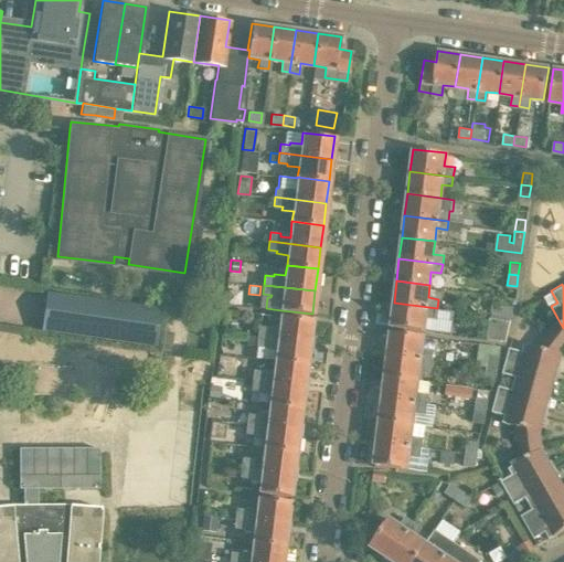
[(46,292),(42,329),(155,345),(160,307),(46,292)]
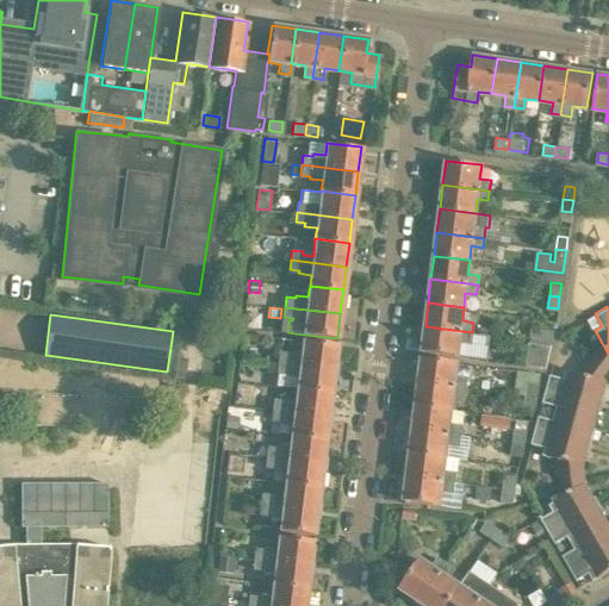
[(527,341),(551,344),(554,324),(540,322),(540,326),(529,325),(527,341)]
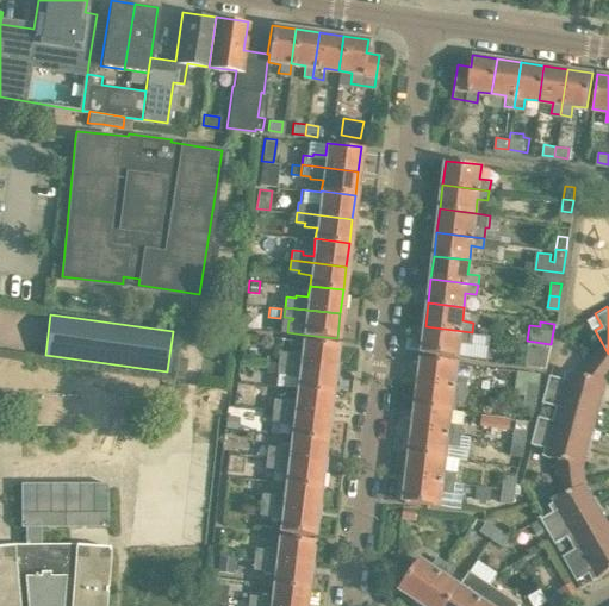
[(422,351),(458,355),(460,341),(471,342),(472,332),(426,326),(422,351)]
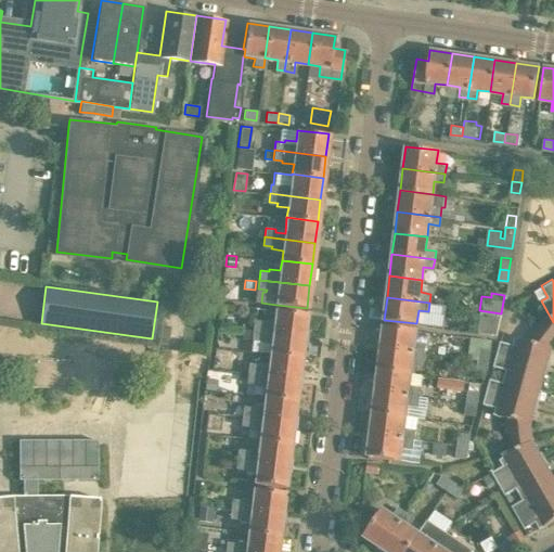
[(254,320),(253,329),(304,335),(306,312),(263,308),(262,321),(254,320)]
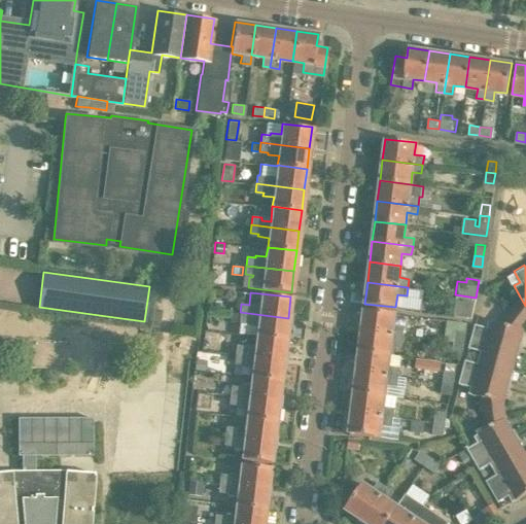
[(471,317),(474,307),(475,298),(476,298),(455,294),(455,295),(456,295),(453,315),(471,317)]
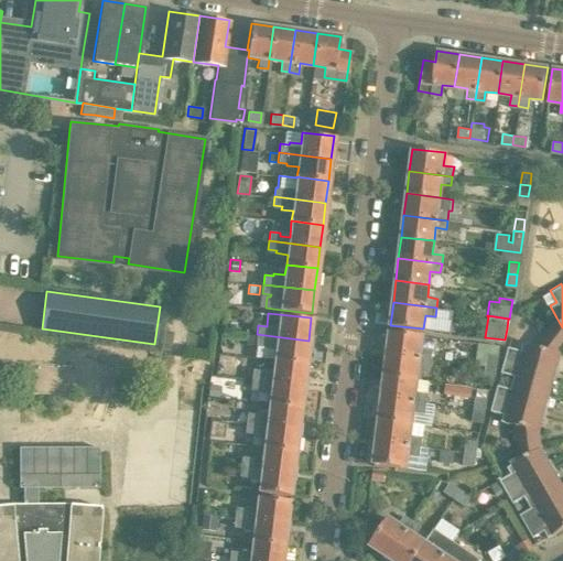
[(562,327),(556,317),(537,346),(559,352),(562,345),(562,327)]
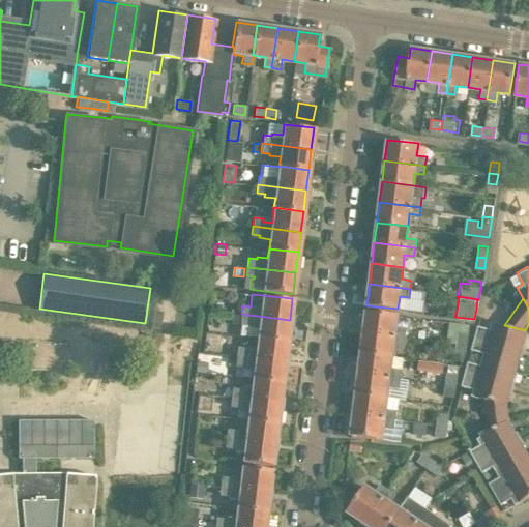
[(366,310),(365,312),(363,331),(404,337),(405,327),(395,326),(397,314),(366,310)]
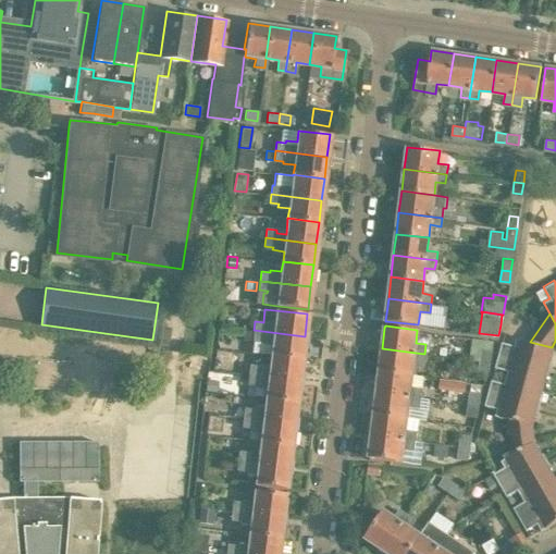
[(170,328),(160,327),(158,344),(168,345),(170,328)]
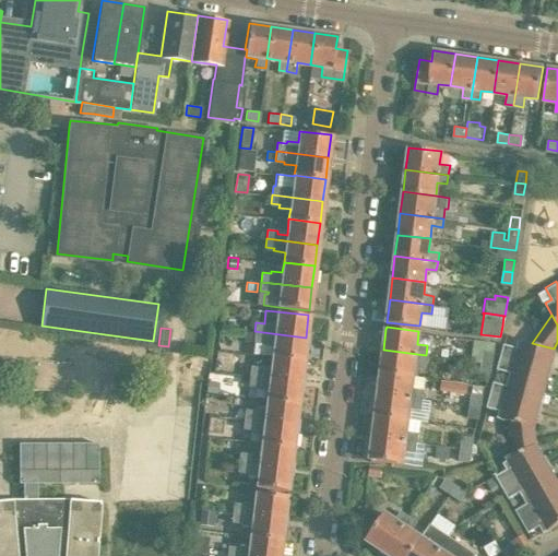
[(503,343),(500,355),(548,368),(554,349),(532,343),(518,339),(520,331),(507,328),(503,343)]
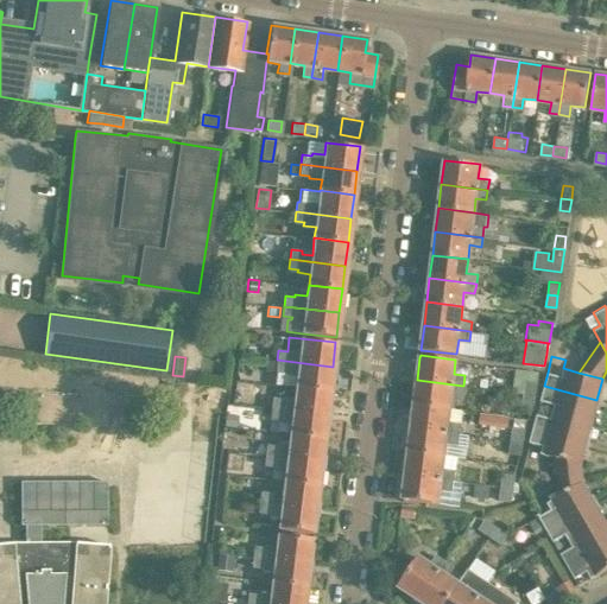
[(329,390),(333,367),(277,360),(276,369),(285,370),(285,373),(297,375),(296,386),(329,390)]
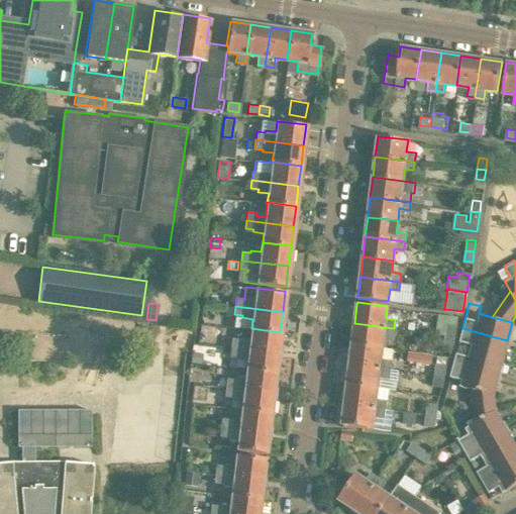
[(352,343),(382,346),(384,334),(393,335),(394,328),(354,323),(352,343)]
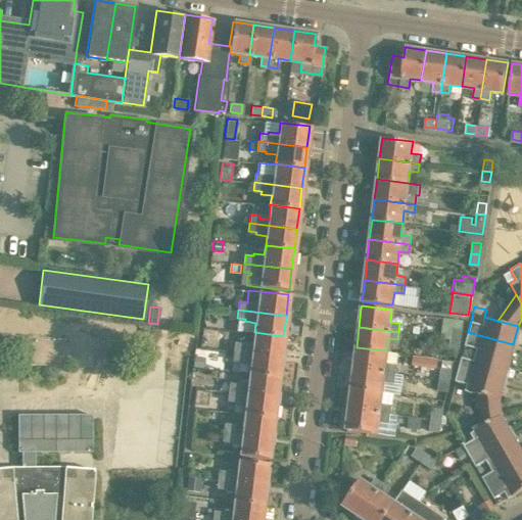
[(461,329),(459,328),(452,327),(451,338),(459,339),(461,329)]
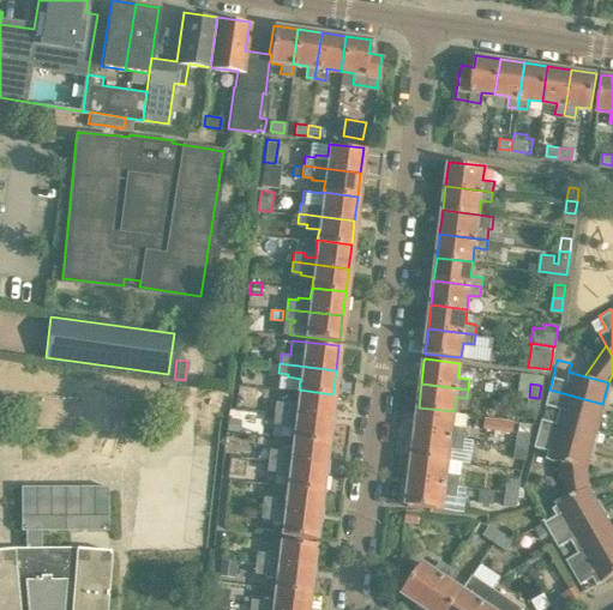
[(274,411),(283,412),(330,418),(332,394),(299,390),(299,391),(281,388),(280,402),(275,400),(274,411)]
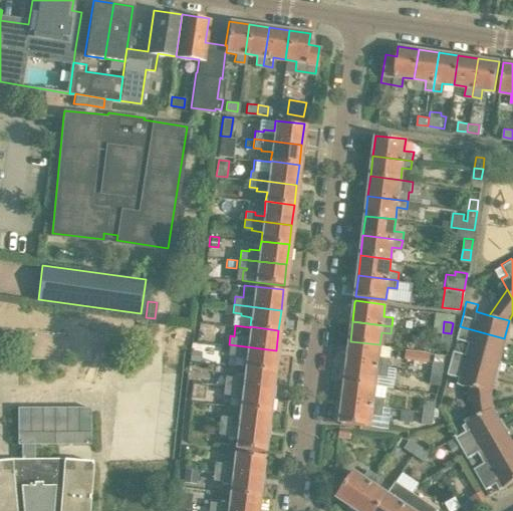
[(460,326),(456,338),(468,341),(466,346),(499,355),(504,338),(460,326)]
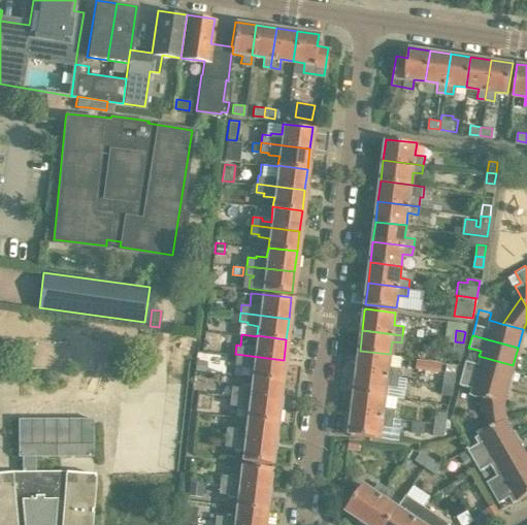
[(462,354),(463,342),(455,341),(453,352),(462,354)]
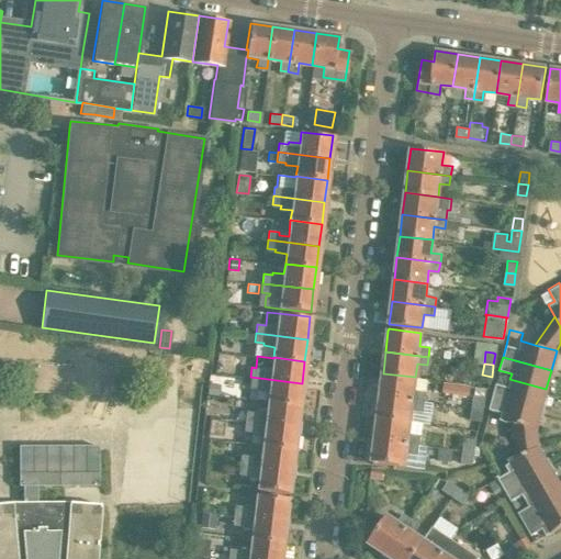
[(380,395),(423,401),(424,391),(414,390),(415,377),(383,373),(380,395)]
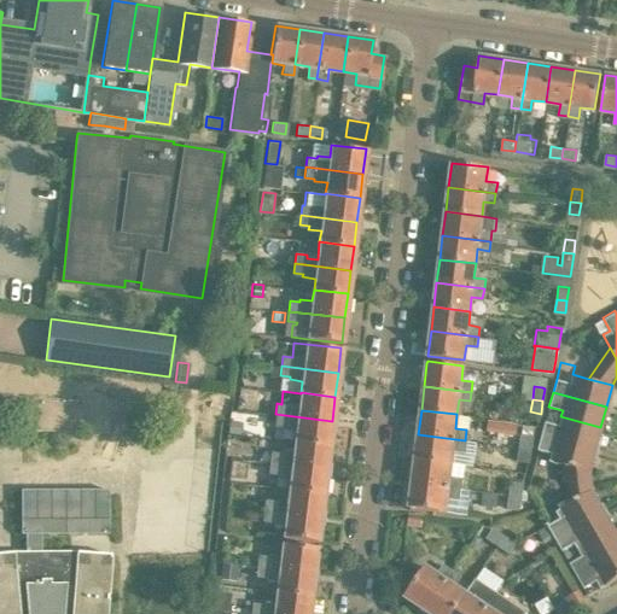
[(329,444),(332,421),(285,415),(275,414),(274,424),(284,425),(284,427),(296,428),(295,440),(329,444)]
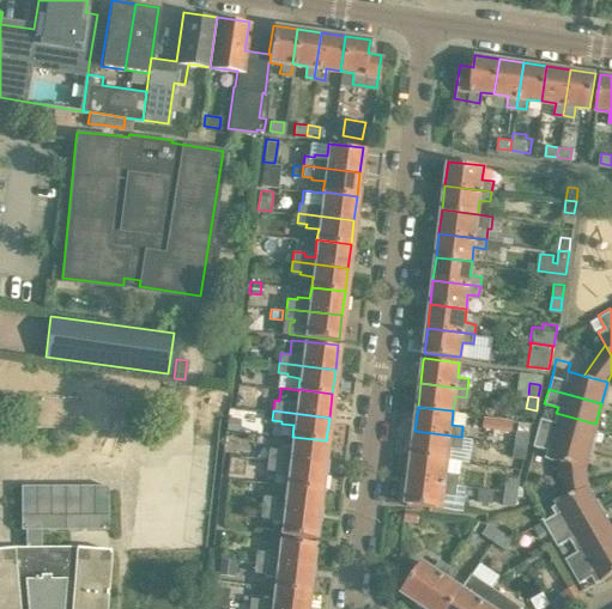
[(540,416),(537,431),(589,445),(595,424),(556,413),(553,420),(540,416)]
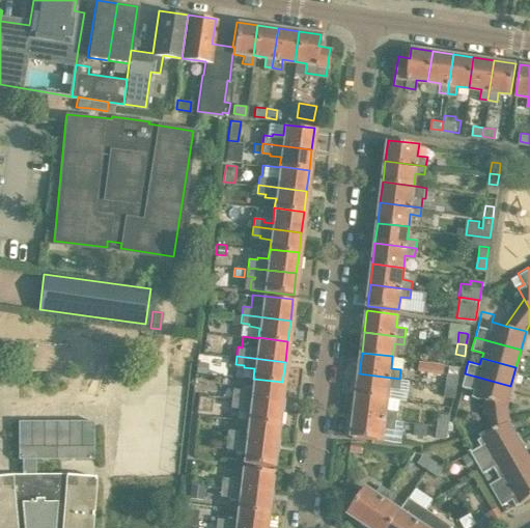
[(409,368),(443,372),(444,364),(410,360),(409,368)]
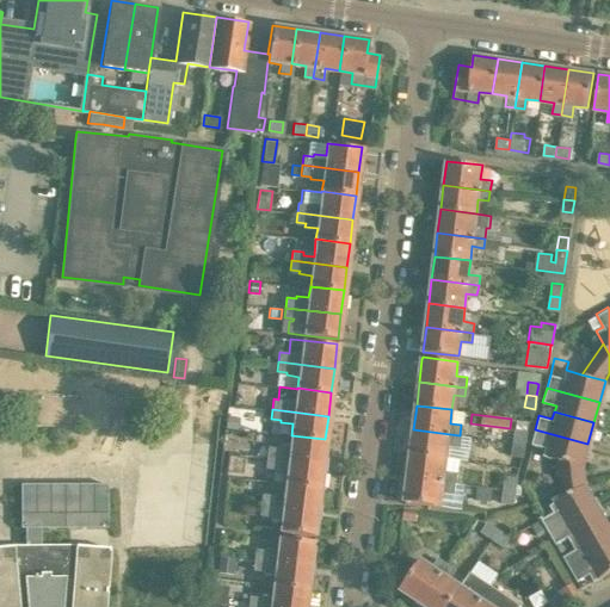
[(225,428),(236,428),(238,416),(226,415),(225,428)]
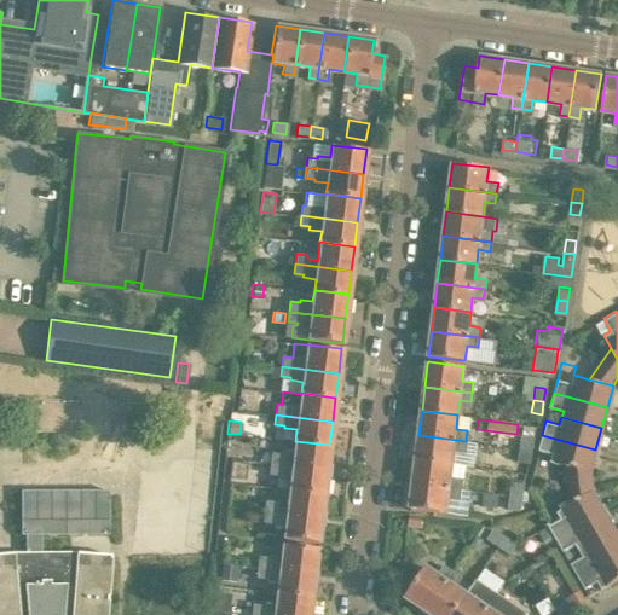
[(523,434),(520,447),(531,448),(532,436),(523,434)]
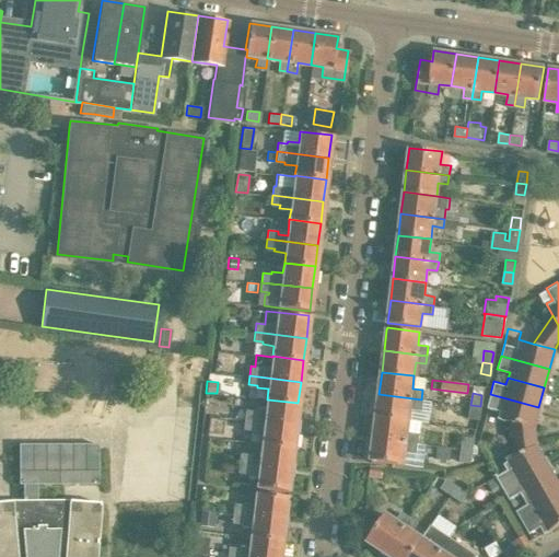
[(375,416),(408,419),(410,406),(420,407),(421,399),(379,394),(375,416)]
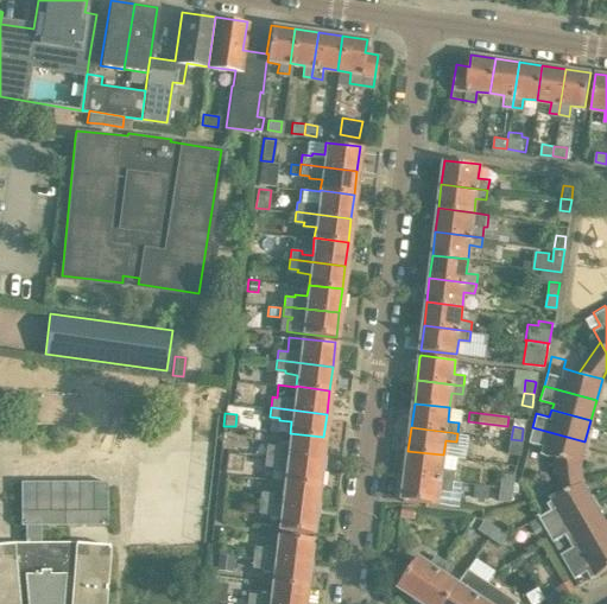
[(532,427),(529,440),(532,442),(542,444),(539,452),(556,457),(579,463),(585,442),(532,427)]
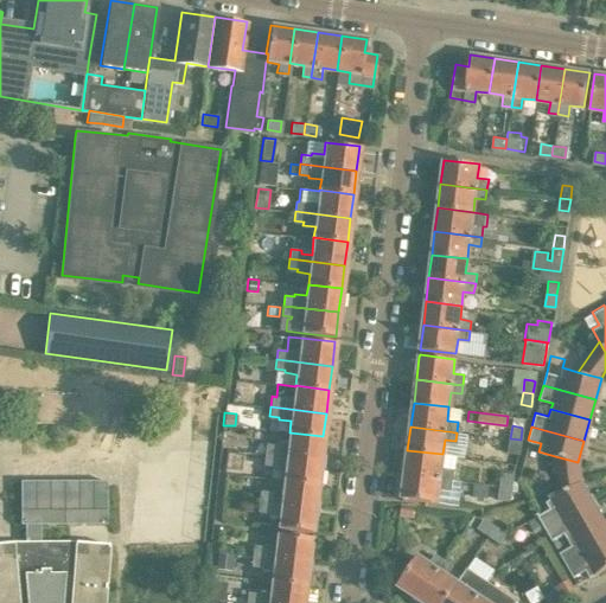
[(266,443),(265,454),(320,460),(323,436),(289,432),(276,431),(275,442),(275,444),(266,443)]
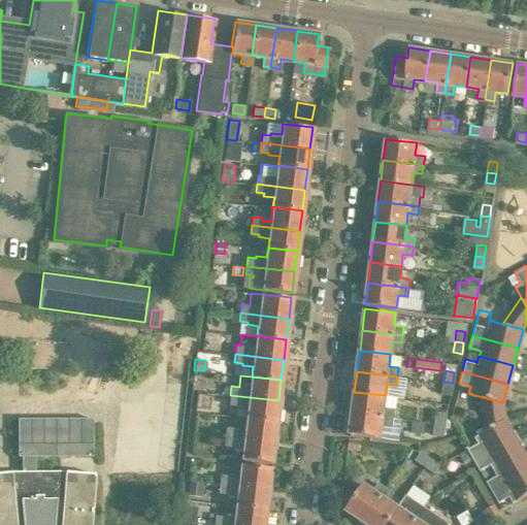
[(451,393),(453,383),(443,382),(442,392),(451,393)]
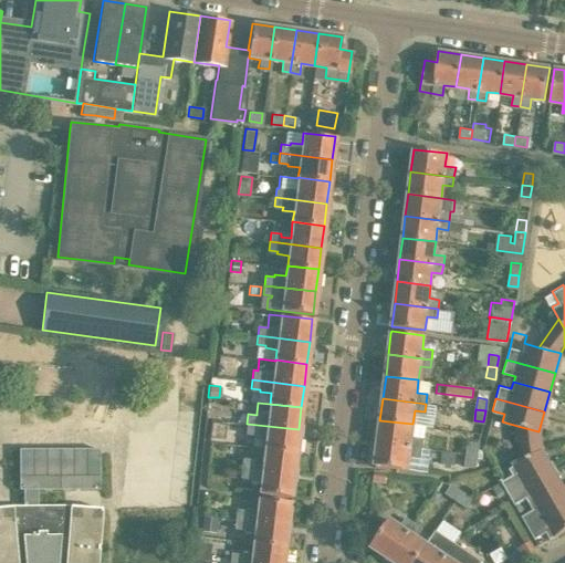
[(379,420),(377,442),(420,447),(421,438),(411,436),(412,424),(379,420)]
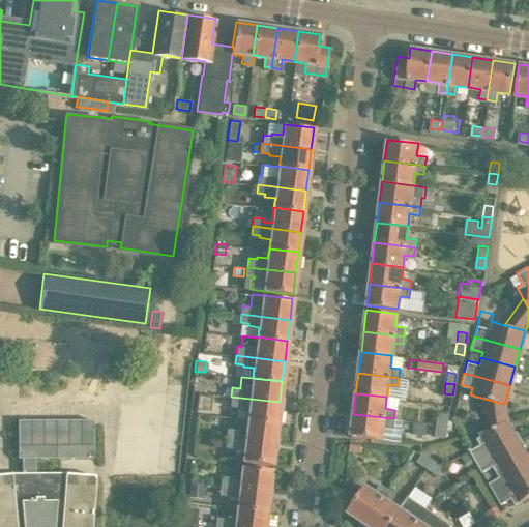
[(210,397),(197,396),(196,409),(209,410),(210,397)]
